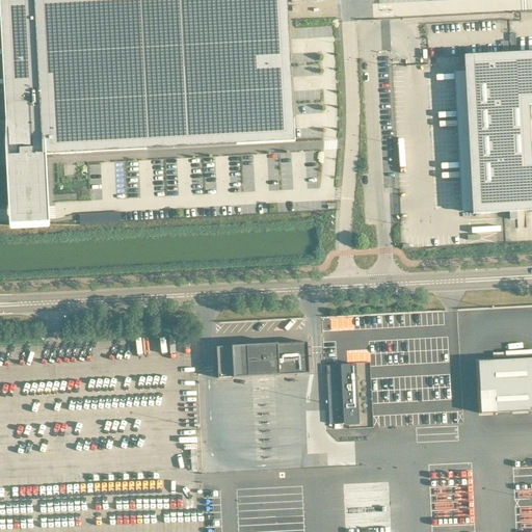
[(36,163),(37,162),(38,162),(38,161),(38,160),(38,159),(37,158),(36,158),(36,156),(294,141),(287,0),(0,0),(0,5),(6,118),(10,206),(46,204),(44,167),(44,165),(40,165),(37,165),(36,164),(36,163)]
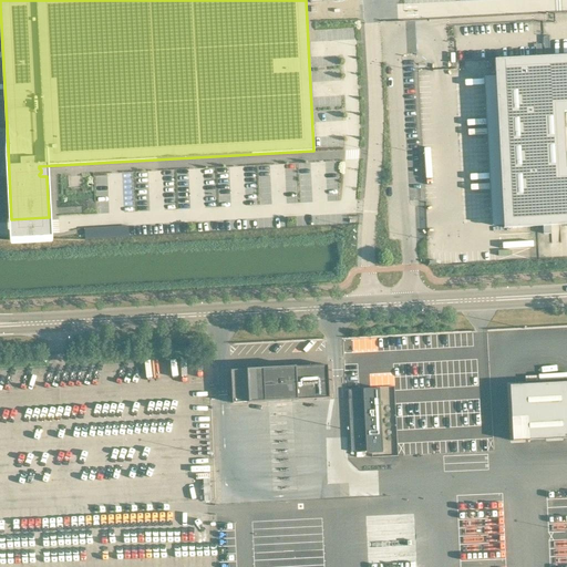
[(566,55),(495,60),(495,63),(495,76),(504,226),(504,228),(543,226),(544,234),(552,234),(550,225),(566,224),(566,55)]
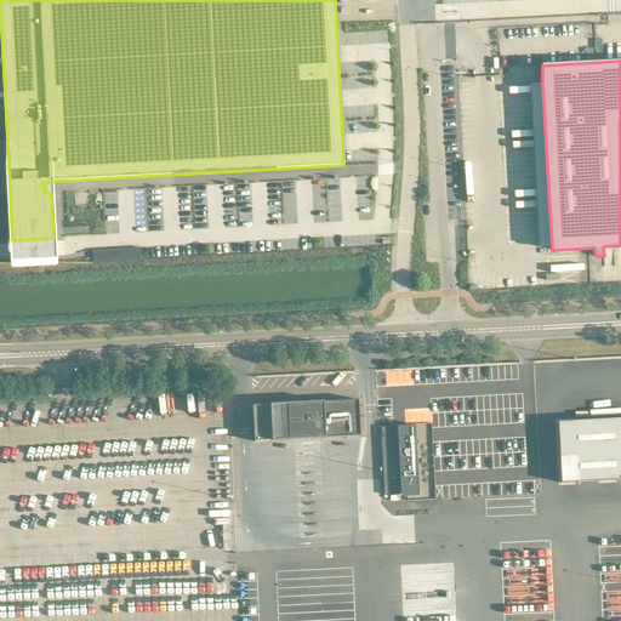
[(533,146),(531,130),(514,131),(516,147),(533,146)]
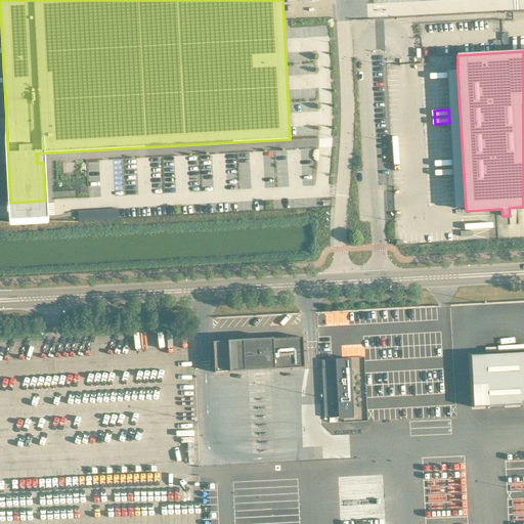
[(215,373),(304,367),(303,338),(255,340),(213,342),(215,373)]
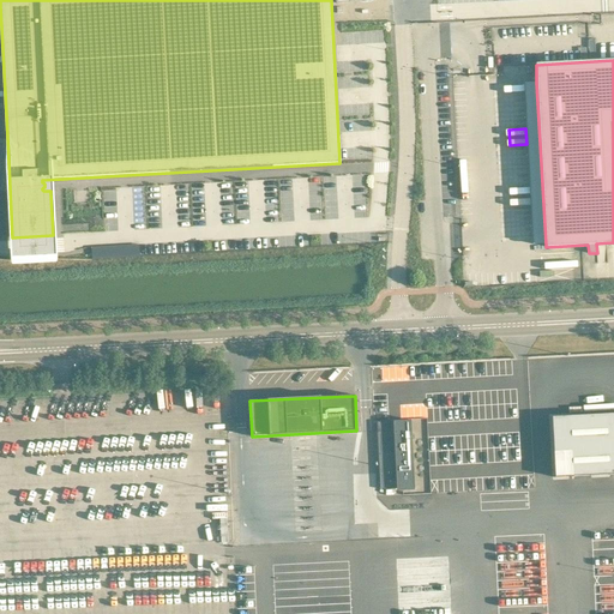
[(613,413),(552,417),(555,477),(613,474),(613,413)]
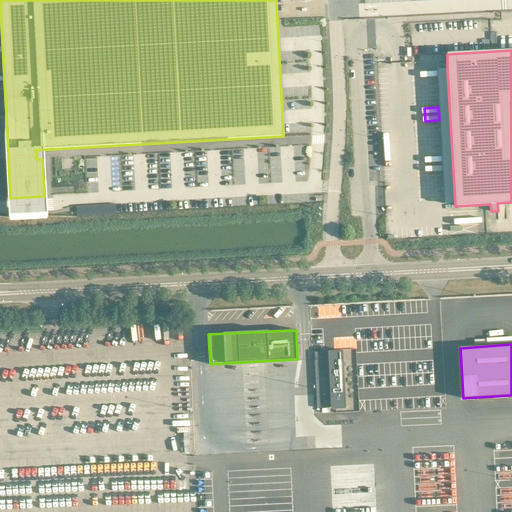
[(328,359),(315,360),(315,379),(327,378),(328,394),(324,394),(324,396),(316,396),(317,408),(329,407),(330,407),(346,406),(343,357),(341,357),(328,357),(328,359)]
